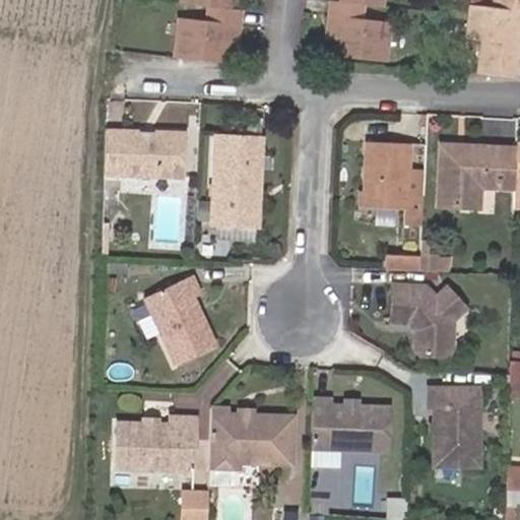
[(230,0),(180,0),(180,3),(208,6),(229,8),(230,0)]
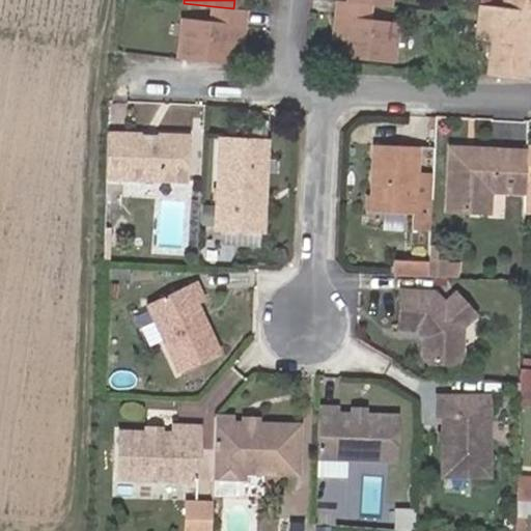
[(392,63),(397,23),(368,20),(370,5),(345,1),(337,0),(336,16),(346,17),(344,42),(343,57),(392,63)]
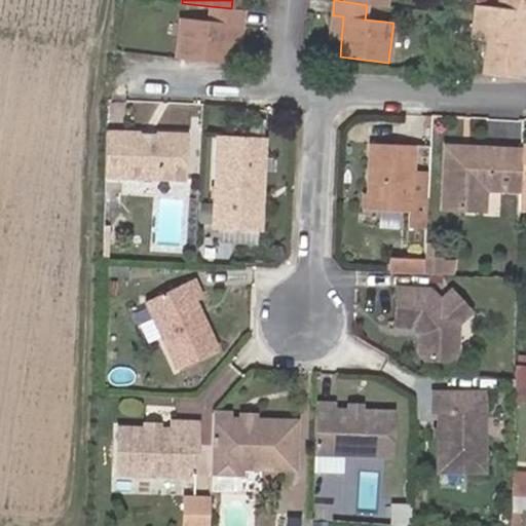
[(525,0),(499,0),(498,8),(525,10),(525,0)]
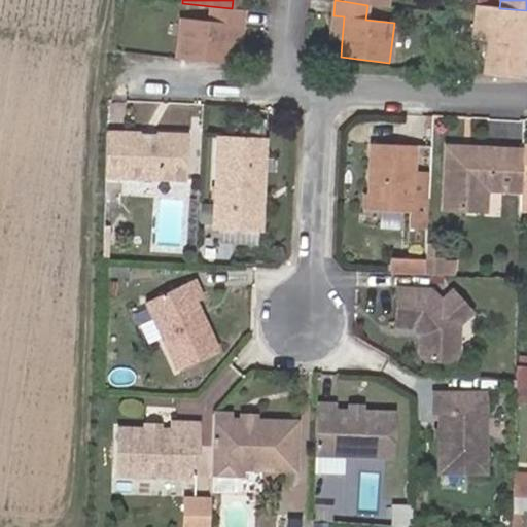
[(522,78),(526,33),(526,10),(499,8),(477,5),(472,38),(488,40),(484,74),(522,78)]
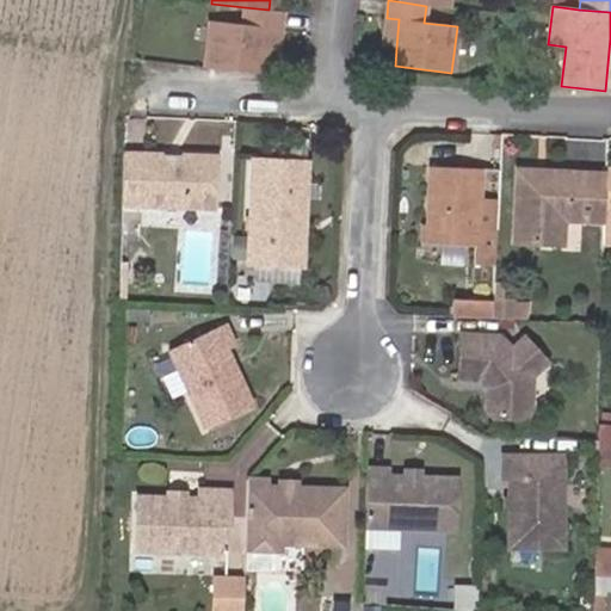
[(264,56),(267,28),(281,29),(283,12),(269,10),(245,7),(244,24),(209,20),(204,68),(261,74),(264,56)]
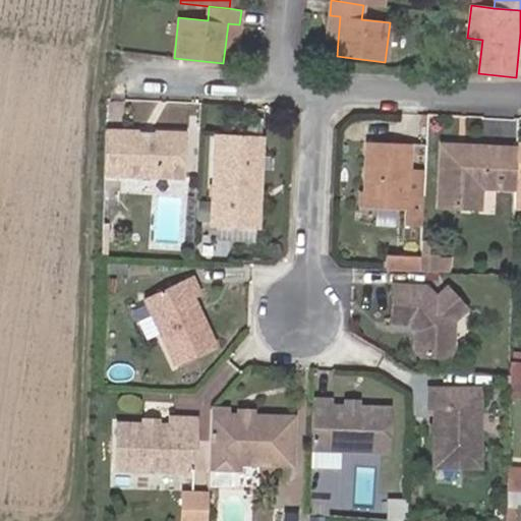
[(338,41),(340,16),(330,15),(327,40),(338,41)]
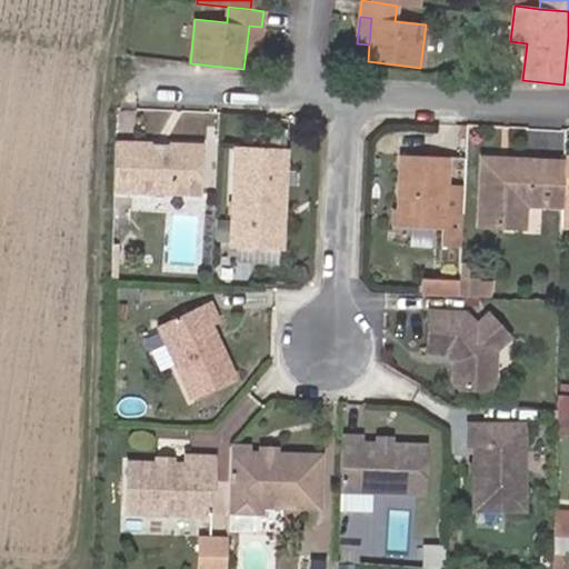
[(258,53),(261,27),(249,26),(246,52),(258,53)]
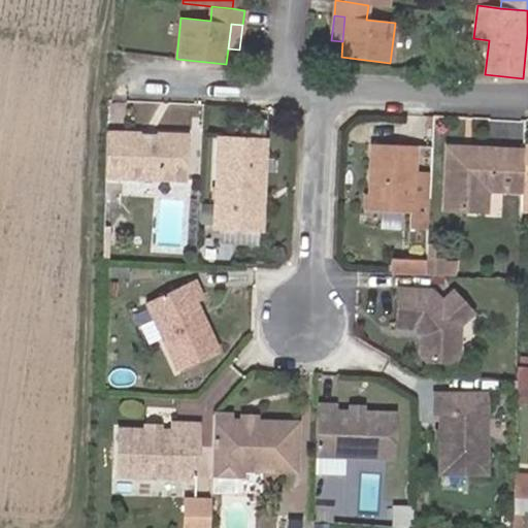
[(184,180),(186,135),(105,133),(104,178),(184,180)]
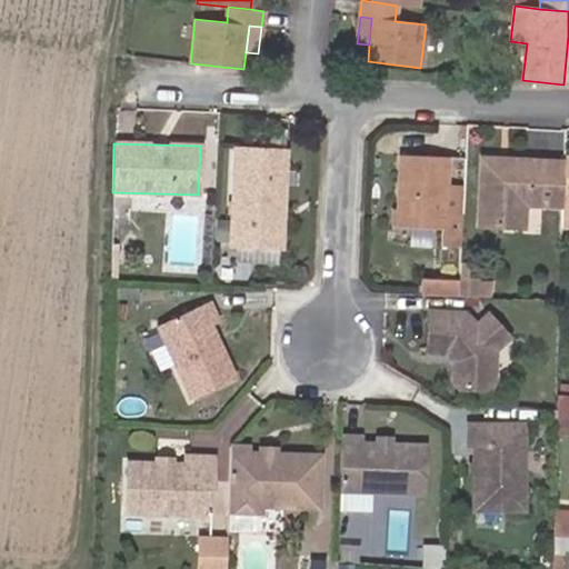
[(283,212),(286,151),(242,149),(240,199),(231,199),(230,246),(273,248),(275,212),(283,212)]
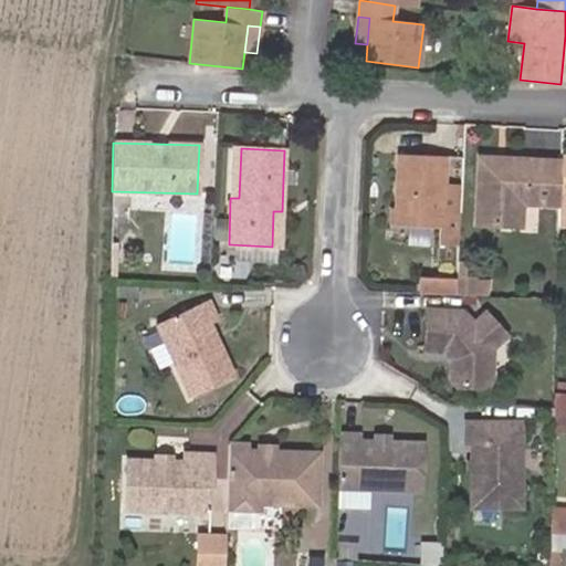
[(239,198),(241,148),(232,148),(230,198),(239,198)]
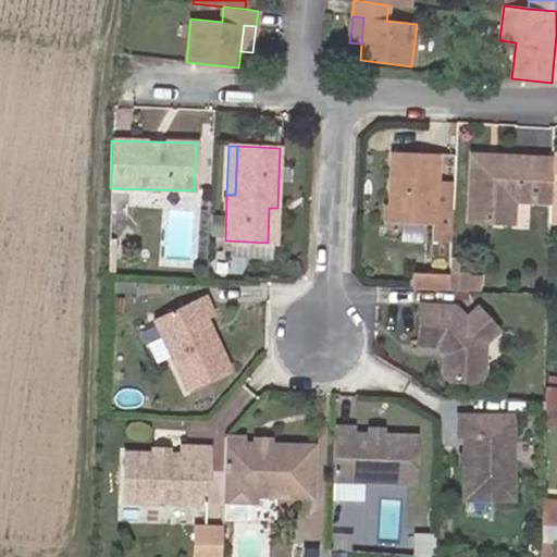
[(436,209),(436,182),(438,153),(392,152),(390,206),(388,222),(391,222),(434,223),(433,240),(450,242),(453,209),(436,209)]
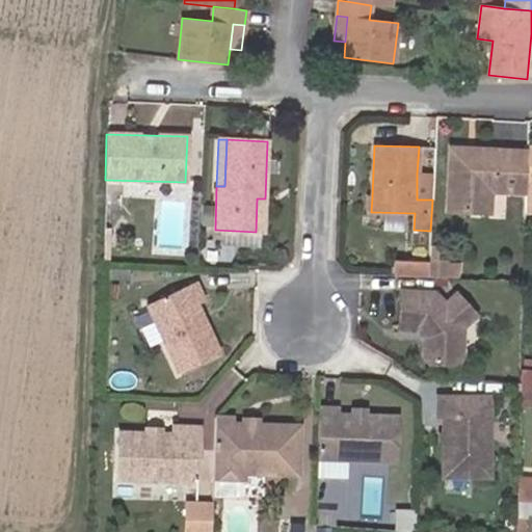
[(526,193),(527,152),(450,148),(447,210),(489,213),(490,192),(526,193)]
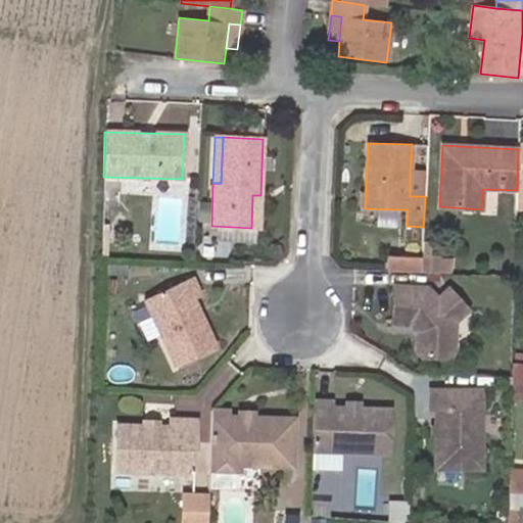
[(425,196),(426,171),(410,171),(410,196),(425,196)]
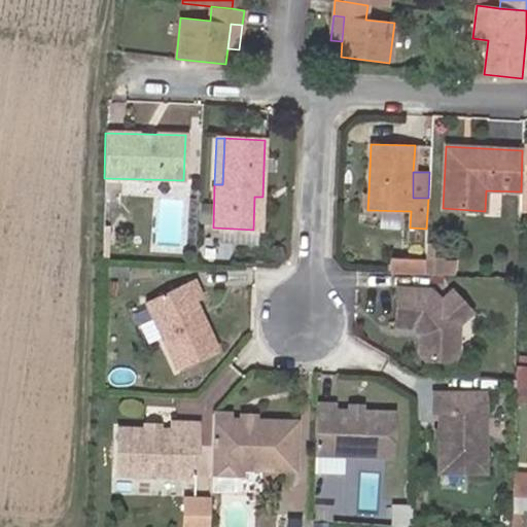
[(261,230),(262,197),(254,197),(253,230),(261,230)]
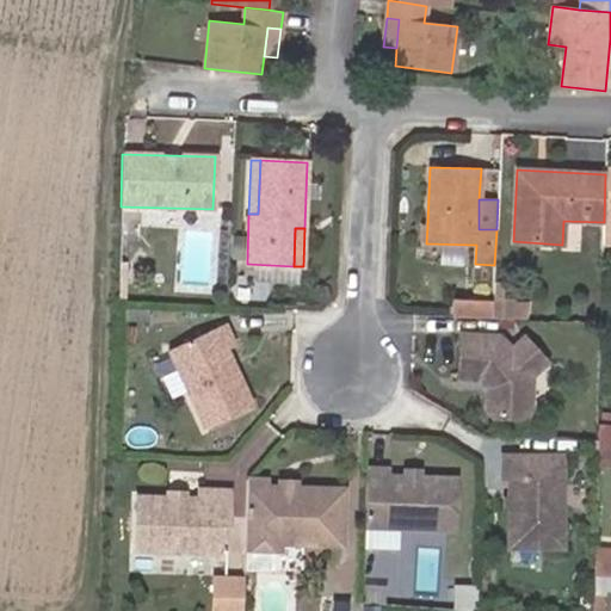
[(475,264),(476,245),(429,244),(427,263),(475,264)]
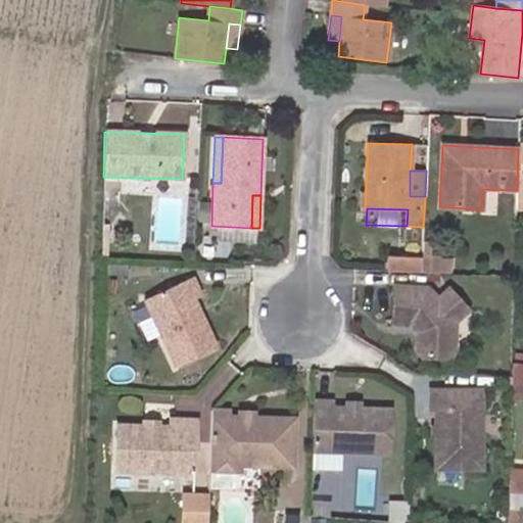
[(437,259),(437,257),(428,257),(429,244),(422,244),(422,256),(421,272),(436,273),(437,259)]
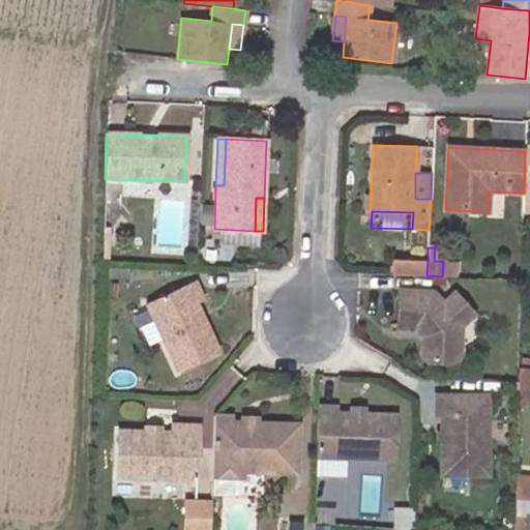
[(427,275),(428,260),(394,259),(393,274),(427,275)]
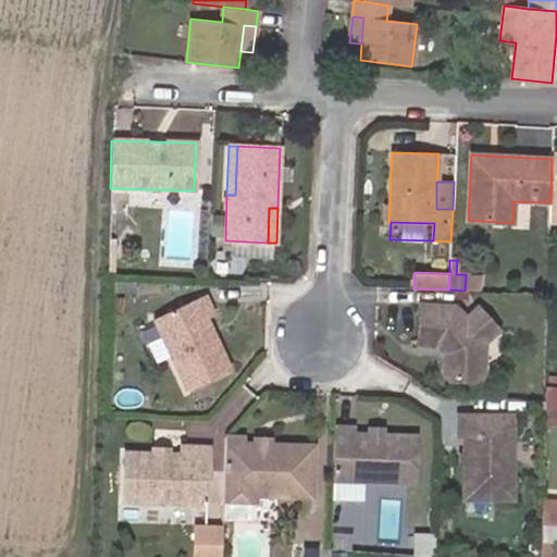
[(481,291),(482,276),(466,276),(465,291),(481,291)]
